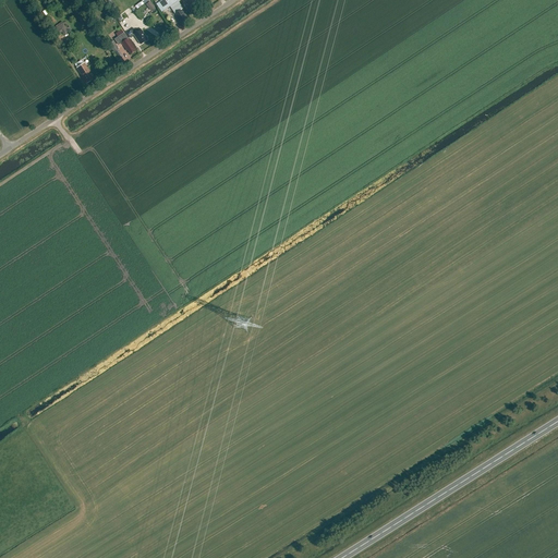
[(148,0),(142,0),(134,5),(137,9),(149,0),(148,0)]
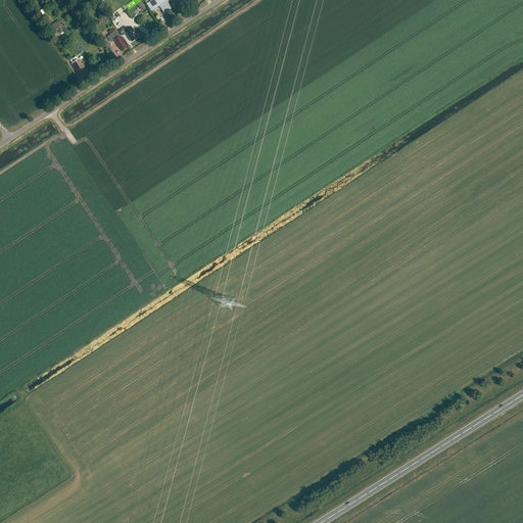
[(151,0),(148,2),(153,9),(159,6),(165,15),(167,15),(170,19),(175,16),(170,9),(171,8),(165,0),(151,0)]
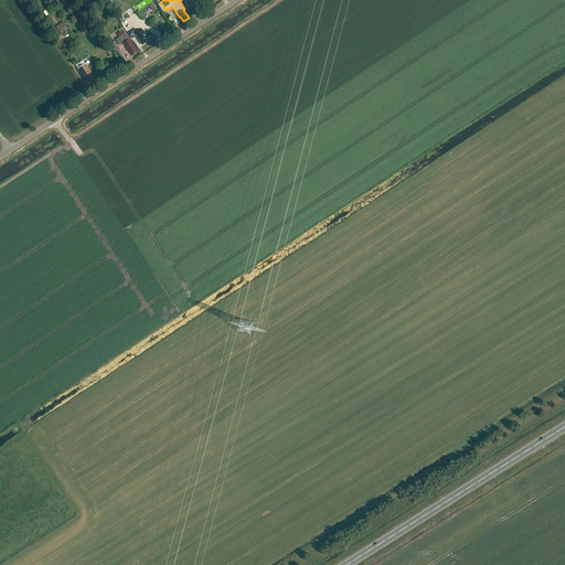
[(53,31),(56,36),(63,33),(64,35),(70,32),(64,23),(53,31)]
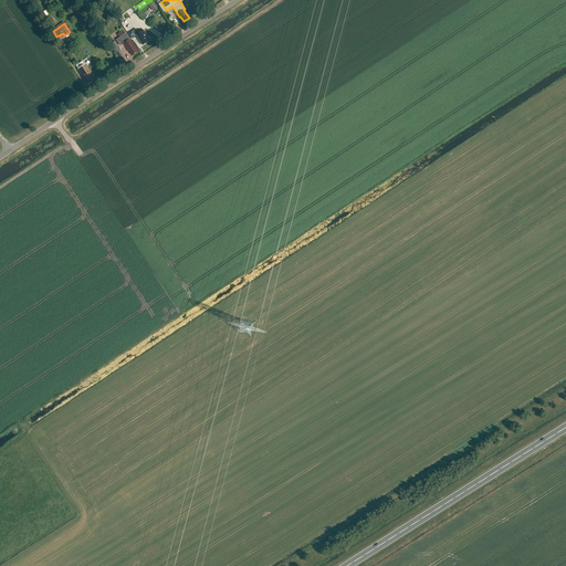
[(138,33),(136,29),(129,33),(133,39),(136,37),(143,45),(149,40),(143,30),(138,33)]
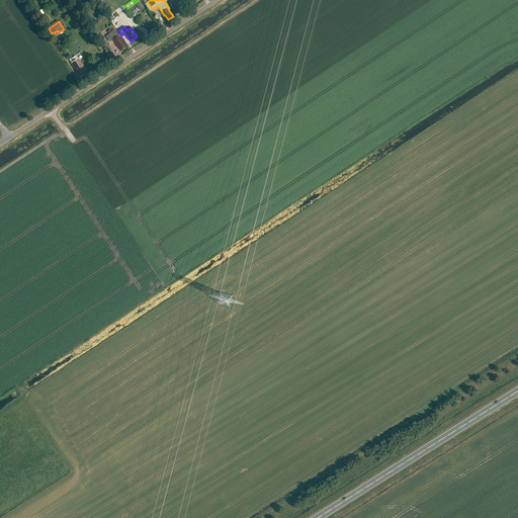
[(106,36),(110,41),(113,39),(117,46),(118,46),(120,50),(125,47),(114,30),(106,36)]
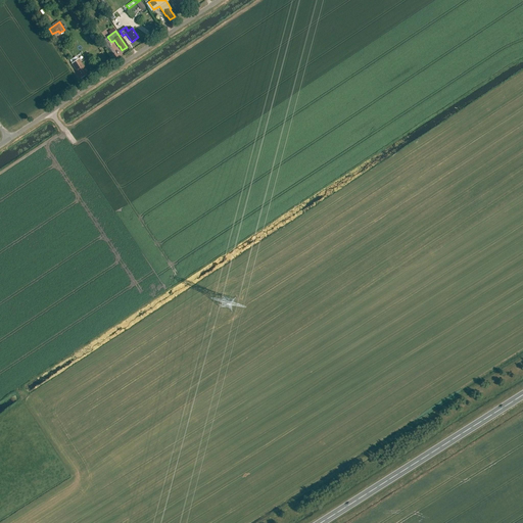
[(107,49),(111,46),(106,39),(102,42),(107,49)]
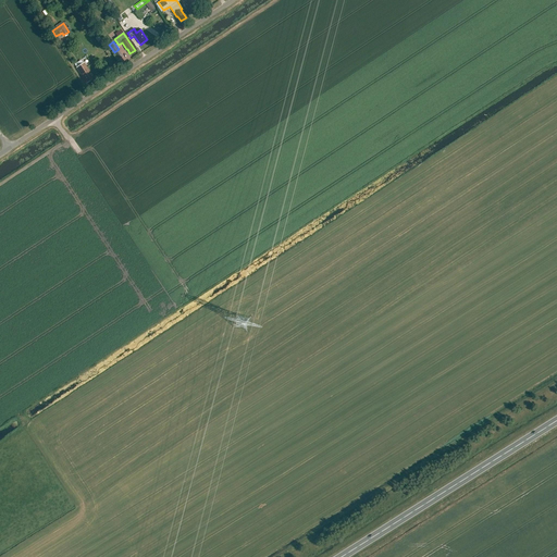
[(88,82),(94,78),(90,75),(91,74),(84,63),(77,67),(86,82),(87,81),(88,82)]
